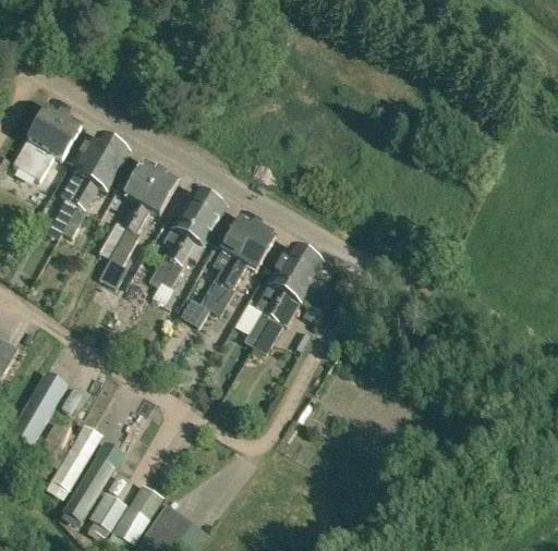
[(39,178),(53,154),(60,157),(80,124),(48,106),(14,162),(39,178)]
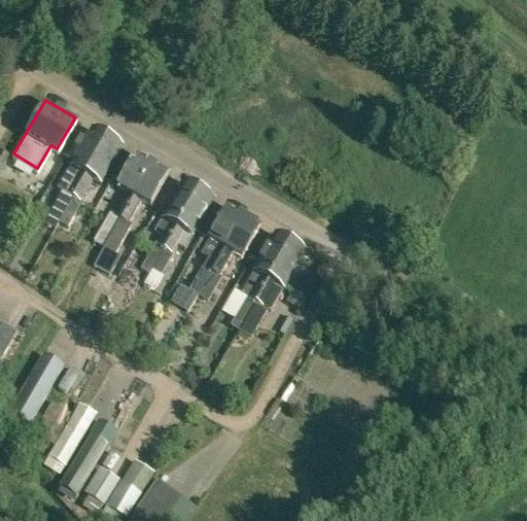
[(58,217),(73,192),(106,133),(93,126),(85,137),(79,134),(73,143),(79,147),(59,183),(62,185),(42,219),(54,226),(58,217)]
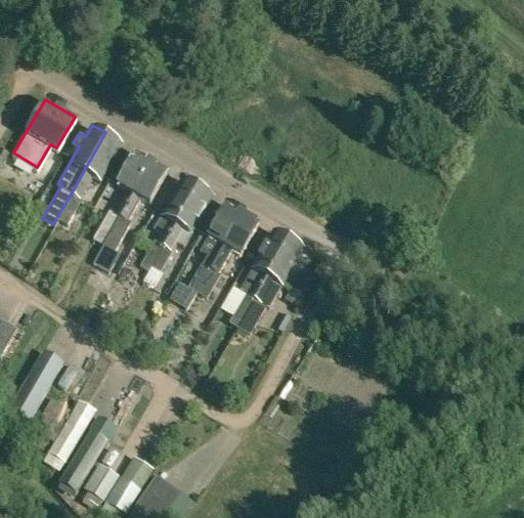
[(122,141),(105,132),(73,190),(57,216),(66,220),(80,195),(92,173),(100,178),(122,141)]
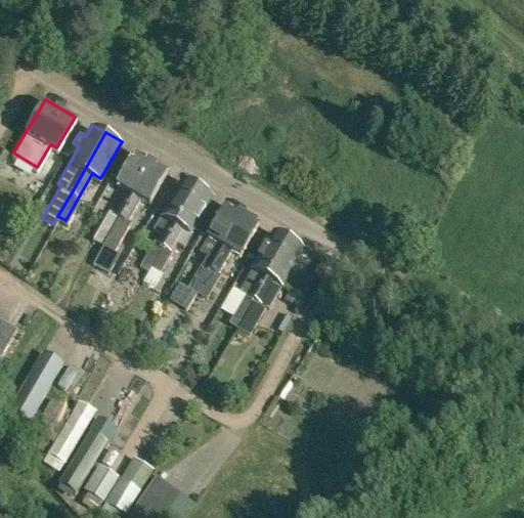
[(0,161),(1,162),(9,149),(0,144),(0,161)]
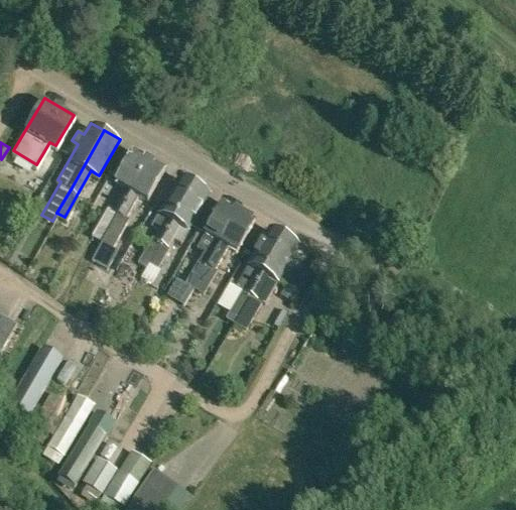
[(124,184),(112,207),(109,205),(93,233),(101,239),(118,211),(148,157),(132,147),(115,179),(124,184)]
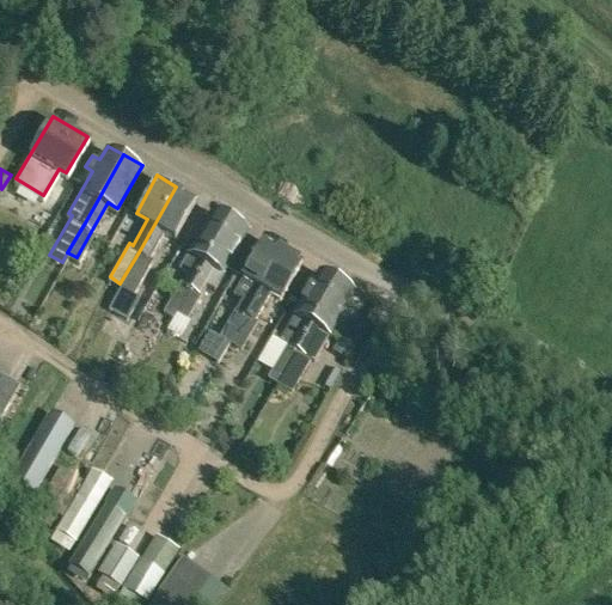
[(196,197),(176,187),(140,250),(120,283),(133,291),(152,256),(148,255),(163,228),(175,234),(196,197)]
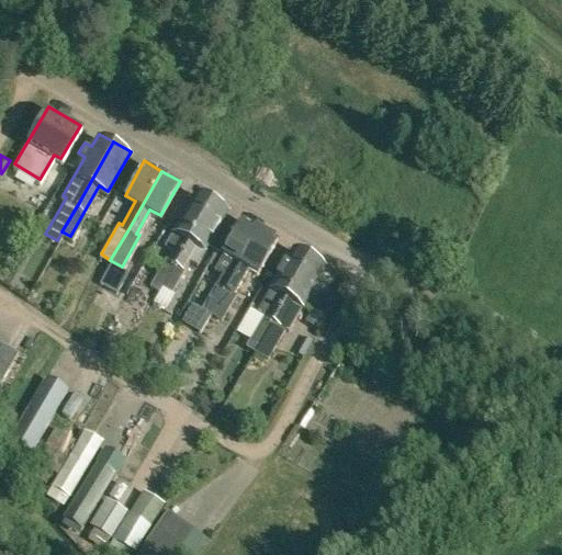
[(159,287),(161,282),(180,250),(211,197),(197,190),(172,230),(166,241),(172,246),(166,257),(150,282),(159,287)]
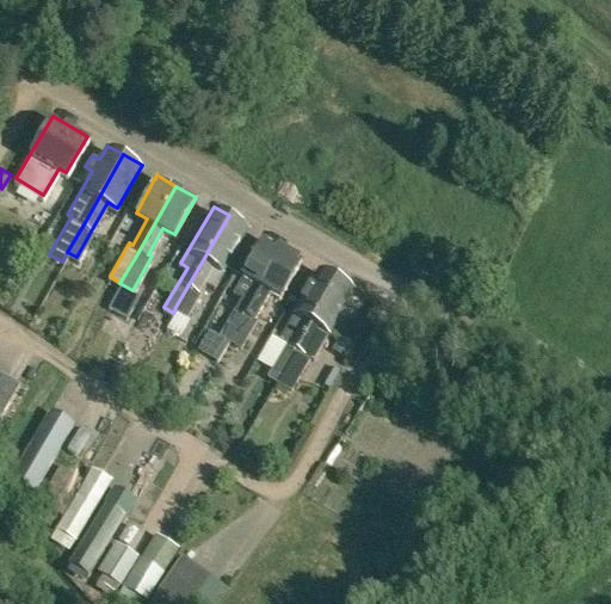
[(229,215),(196,272),(176,307),(186,313),(207,278),(214,282),(220,271),(221,271),(247,226),(229,215)]
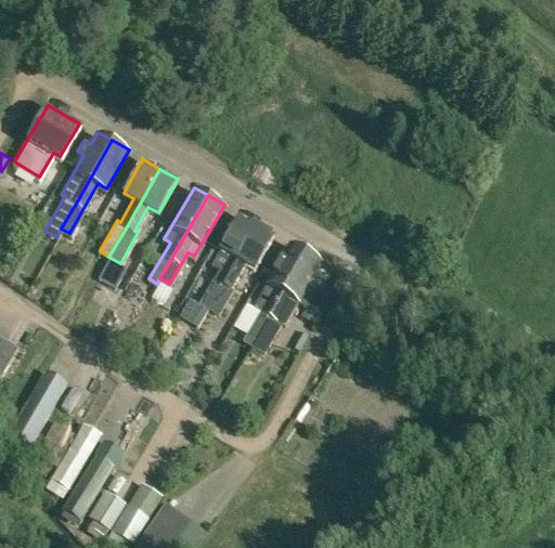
[(208,307),(256,223),(241,214),(221,248),(231,253),(217,277),(214,276),(199,300),(208,307)]
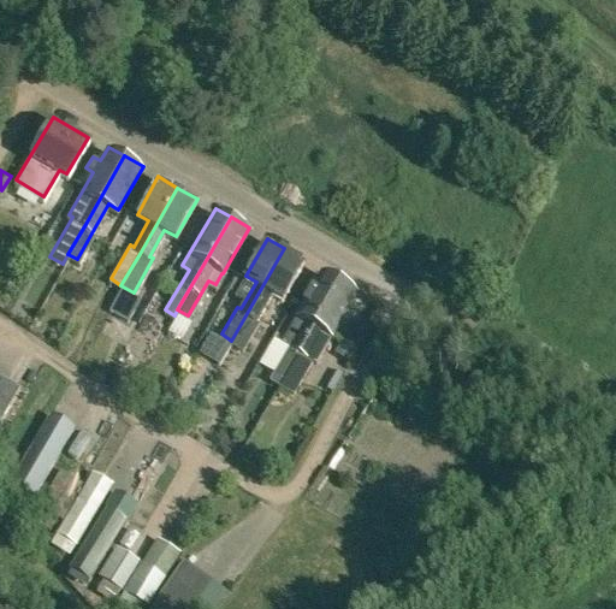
[(303,260),(284,248),(231,341),(243,347),(259,319),(256,318),(272,291),(282,297),(303,260)]
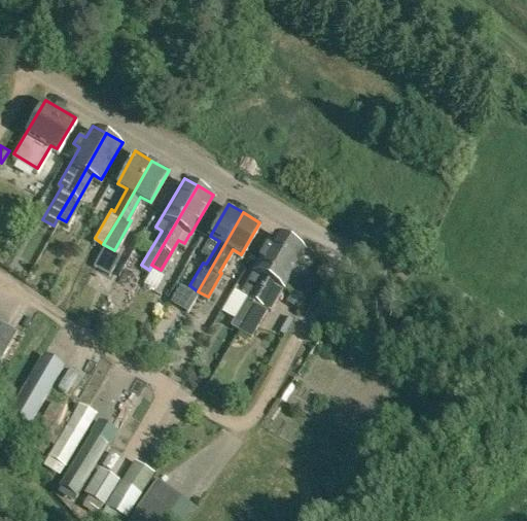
[(239,326),(289,239),(274,231),(253,268),(241,289),(247,293),(236,314),(231,321),(239,326)]
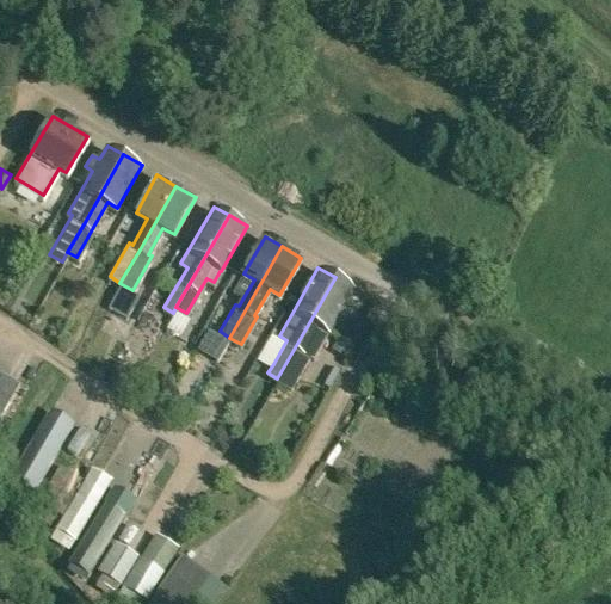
[(353,288),(335,277),(277,378),(290,386),(308,353),(315,357),(353,288)]
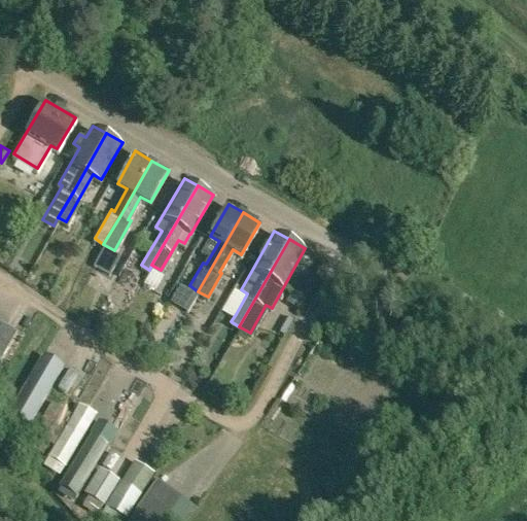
[(292,286),(286,299),(300,305),(306,293),(292,286)]
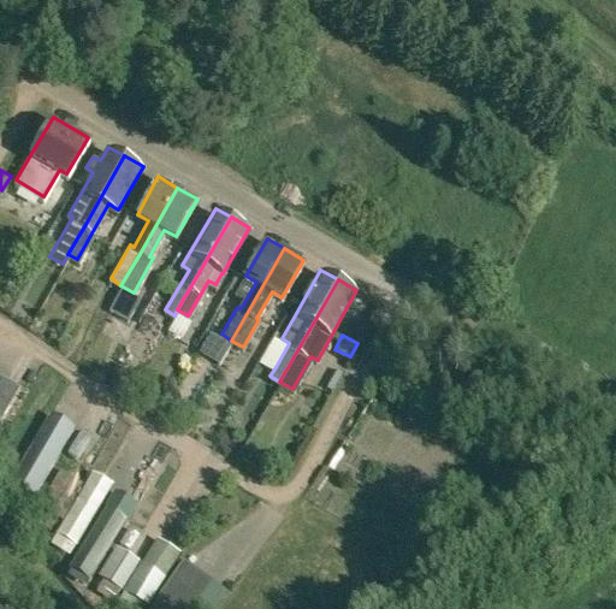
[(18,383),(0,372),(0,371),(0,418),(1,417),(18,383)]
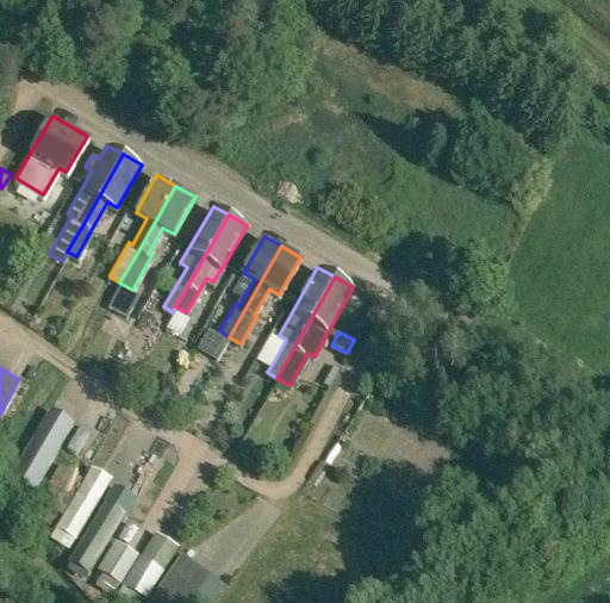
[(11,473),(36,488),(75,420),(50,405),(11,473)]
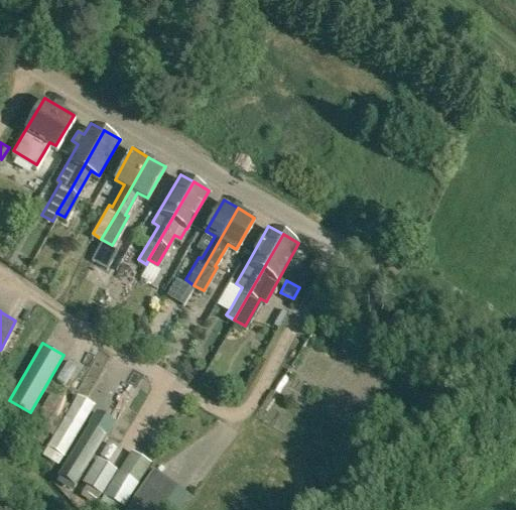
[(209,371),(204,377),(213,387),(219,382),(209,371)]
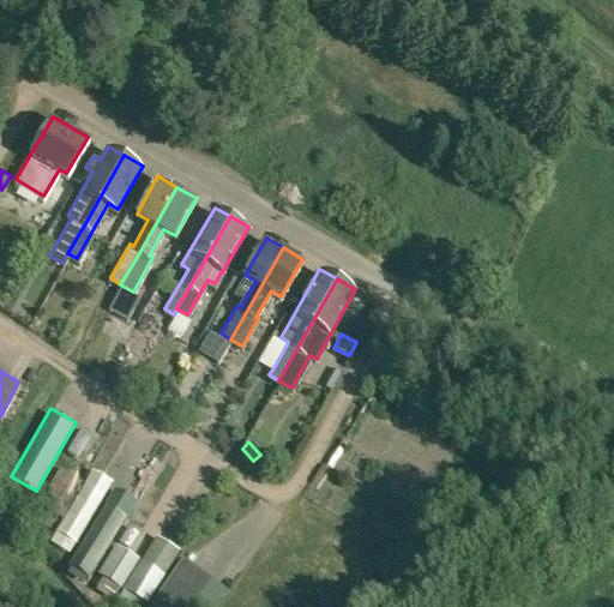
[(37,503),(58,512),(80,475),(60,463),(37,503)]
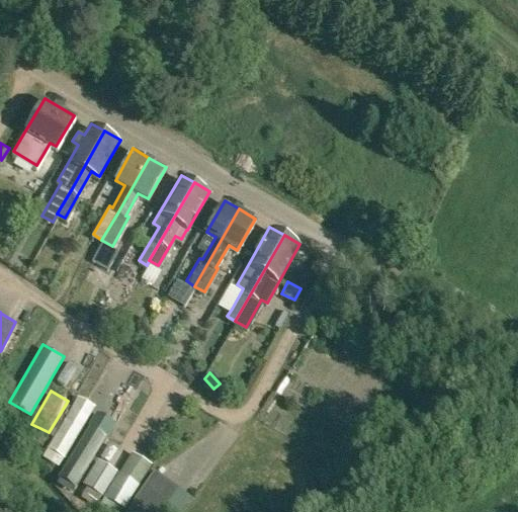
[(71,403),(68,401),(49,432),(51,433),(44,446),(62,455),(82,422),(74,418),(86,397),(78,391),(71,403)]
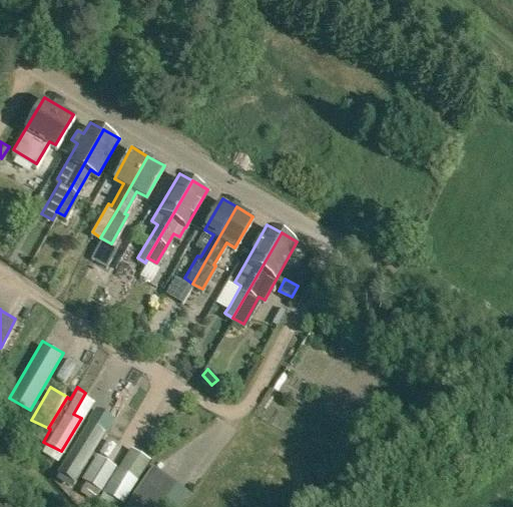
[(109,454),(116,442),(107,436),(99,448),(109,454)]
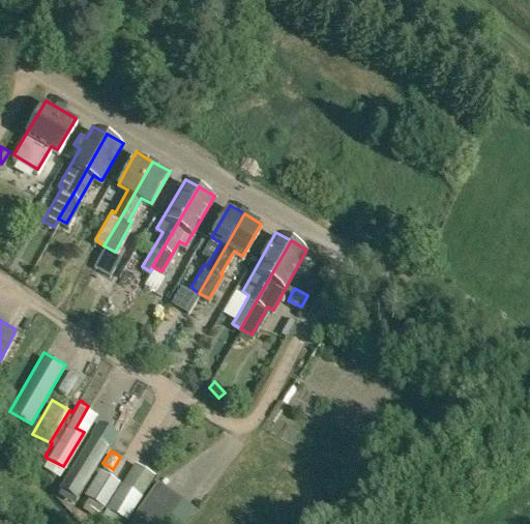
[(78,452),(63,474),(57,484),(76,496),(81,486),(96,463),(78,452)]
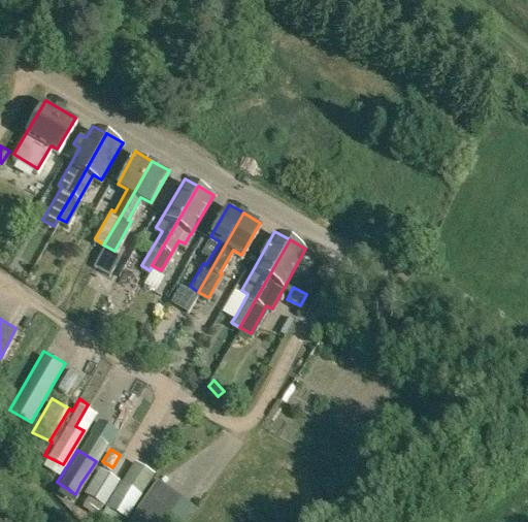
[(134,458),(122,479),(107,504),(108,506),(105,511),(120,519),(123,514),(127,516),(154,469),(134,458)]
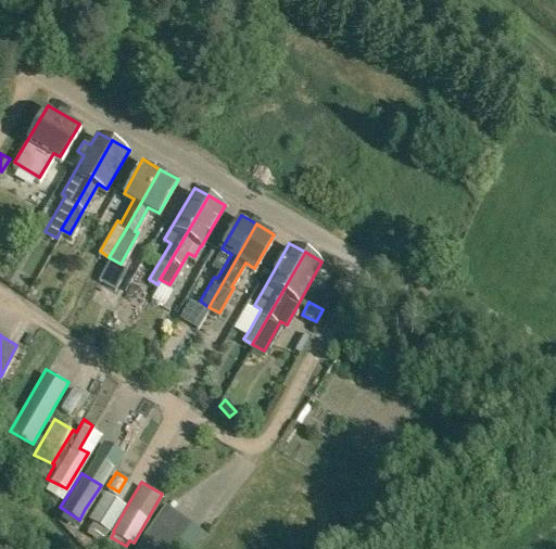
[(113,531),(128,503),(103,489),(88,516),(113,531)]
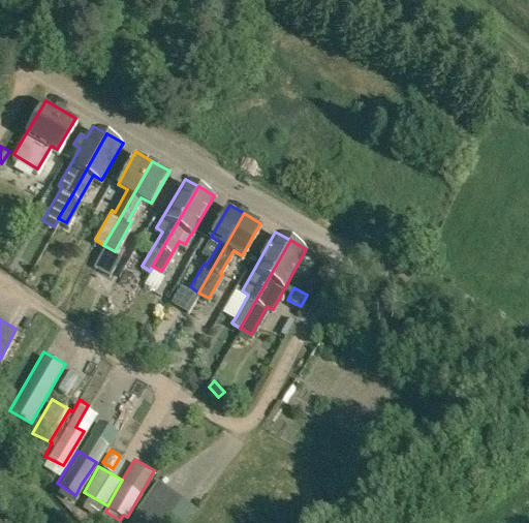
[(125,522),(161,522),(182,495),(157,478),(125,522)]
